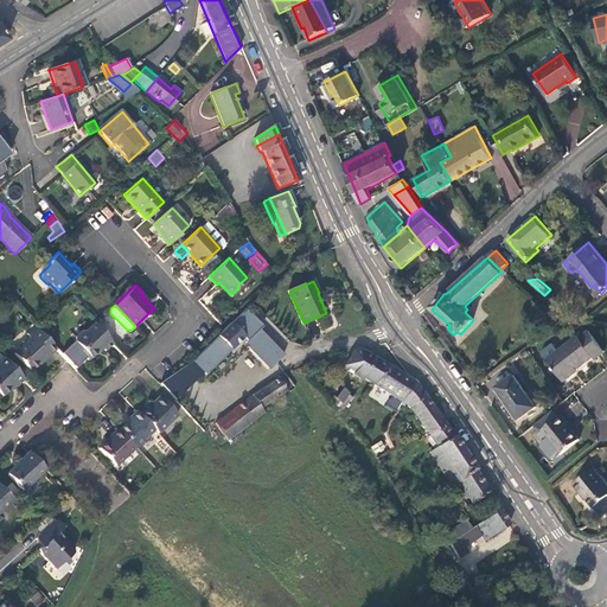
[(244,336),(272,368),(286,356),(247,307),(231,323),(230,323),(191,359),(205,374),(244,336)]
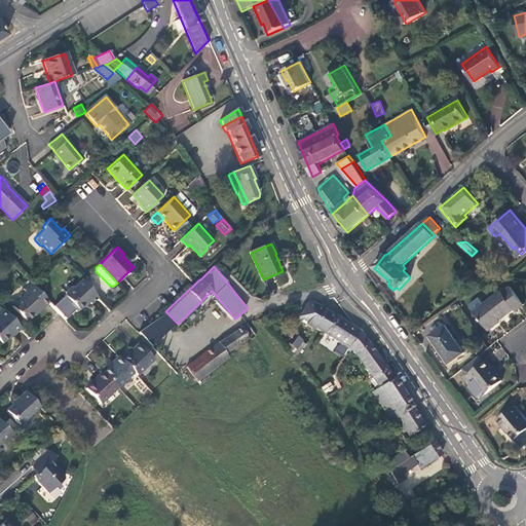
[(91,302),(99,296),(81,278),(74,286),(70,285),(66,290),(65,294),(70,300),(71,303),(74,306),(77,309),(88,299),(91,302)]
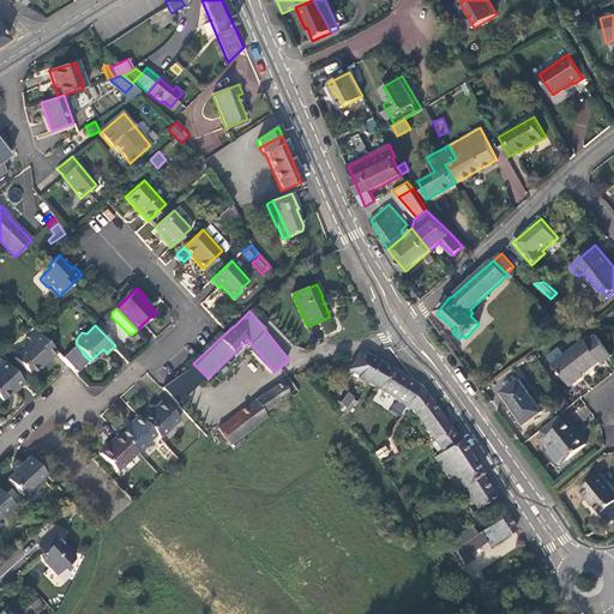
[(52,359),(59,353),(38,330),(37,330),(30,337),(34,341),(17,356),(32,374),(36,371),(41,367),(42,368),(46,363),(46,359),(52,359)]
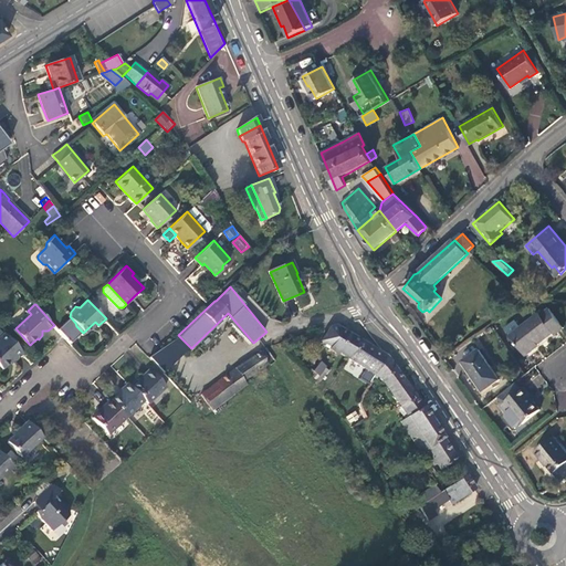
[(563,326),(548,307),(540,314),(538,312),(520,326),(515,321),(505,328),(510,334),(509,335),(525,356),(535,348),(533,347),(553,332),(554,334),(563,326)]
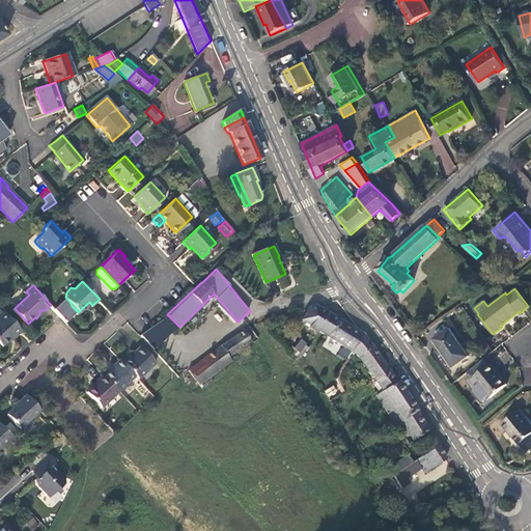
[(337,318),(315,305),(309,307),(301,319),(305,323),(311,326),(327,335),(337,318)]
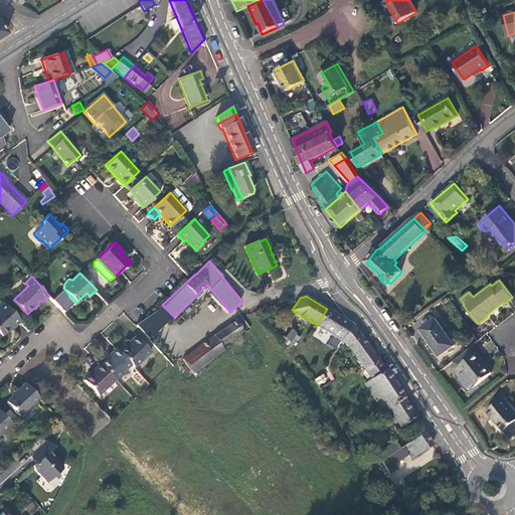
[(14,327),(21,321),(4,302),(0,305),(0,332),(2,335),(8,329),(12,325),(14,327)]
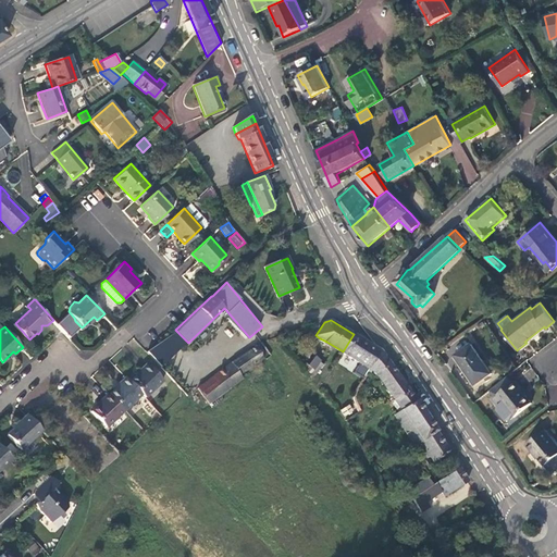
[(380,350),(354,334),(343,351),(369,368),(380,350)]
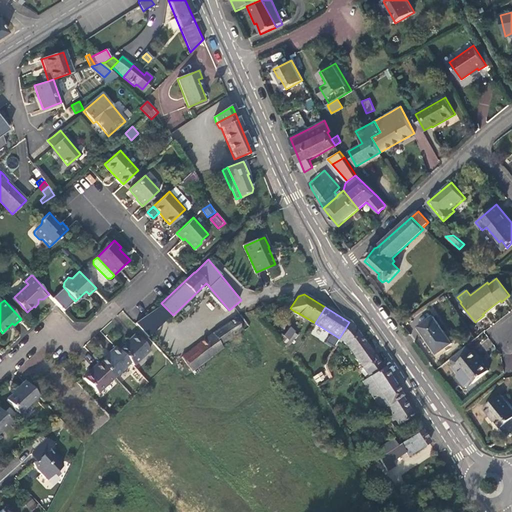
[(235,340),(237,341),(242,338),(241,334),(238,330),(241,328),(239,326),(243,323),(239,315),(217,329),(182,357),(192,370),(207,359),(222,347),(219,343),(233,334),(233,337),(235,340)]
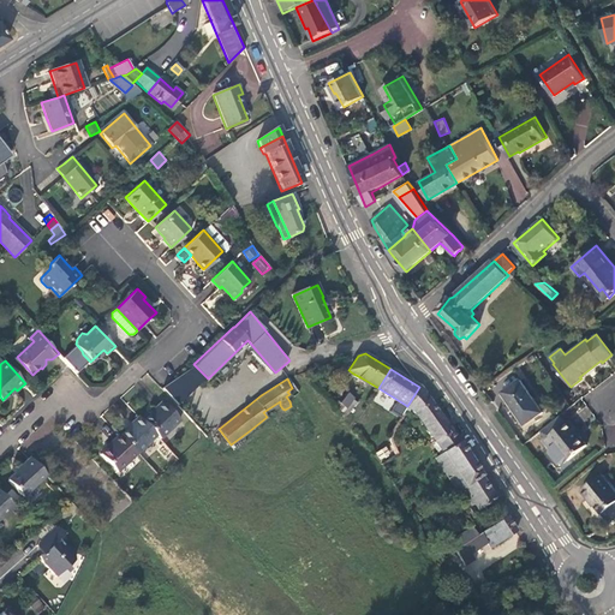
[(544,411),(521,378),(503,392),(524,422),(533,415),(536,417),(544,411)]
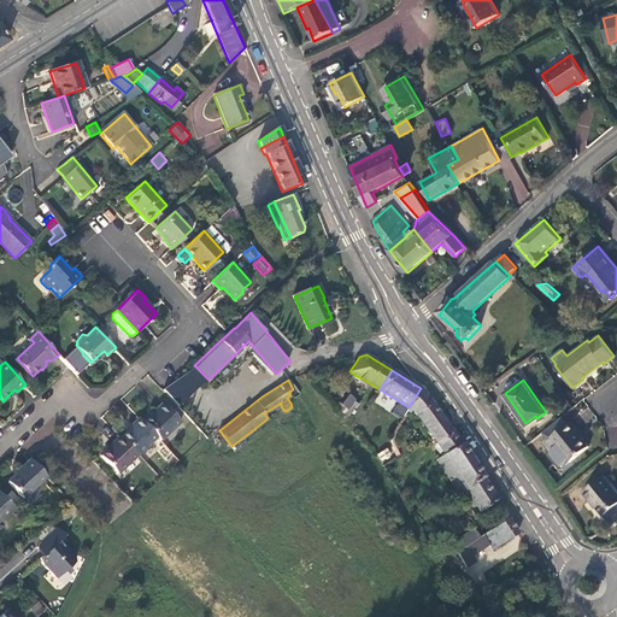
[(445,421),(421,388),(409,407),(406,411),(411,413),(412,410),(417,413),(445,453),(438,459),(459,492),(465,488),(471,497),(476,504),(480,510),(497,499),(445,421)]
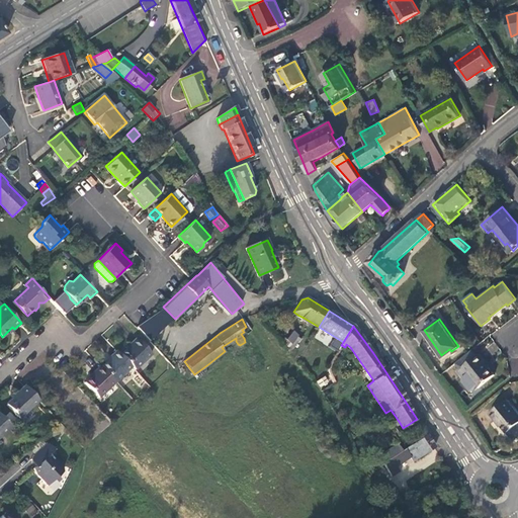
[(292,348),(300,339),(297,336),(297,335),(292,330),(285,338),(286,339),(290,343),(289,345),(292,348)]
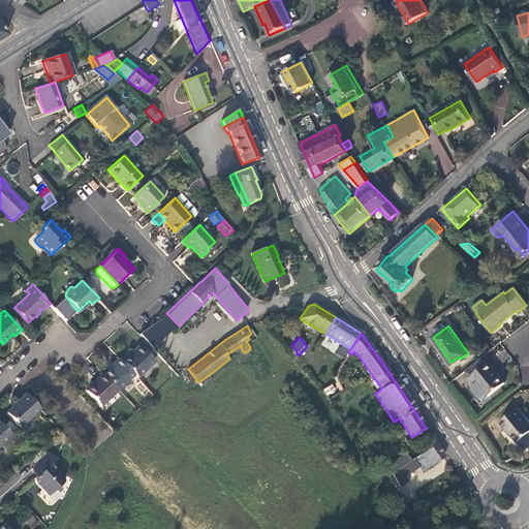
[(123,361),(133,372),(136,375),(154,360),(138,343),(132,349),(133,350),(130,353),(123,361)]
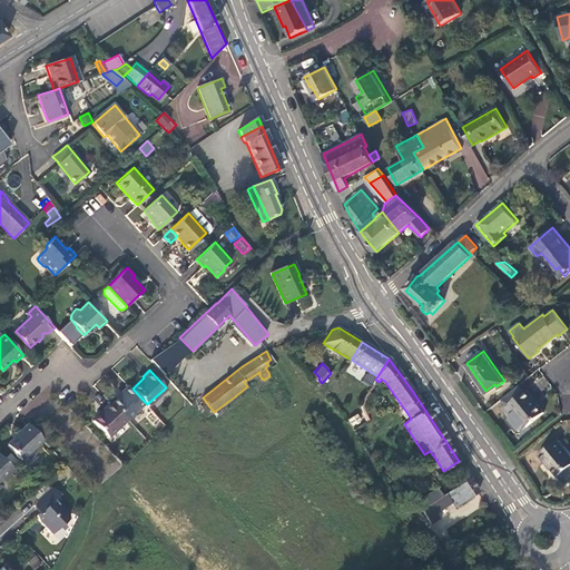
[(127,419),(134,412),(144,401),(133,389),(128,384),(124,387),(121,390),(123,391),(111,402),(127,419)]
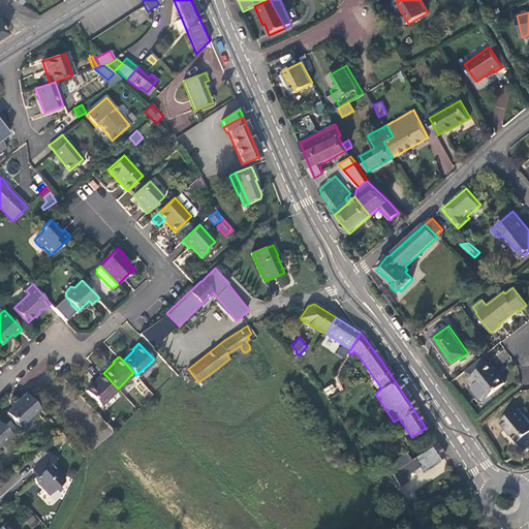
[(469,368),(473,374),(487,363),(481,358),(469,368)]
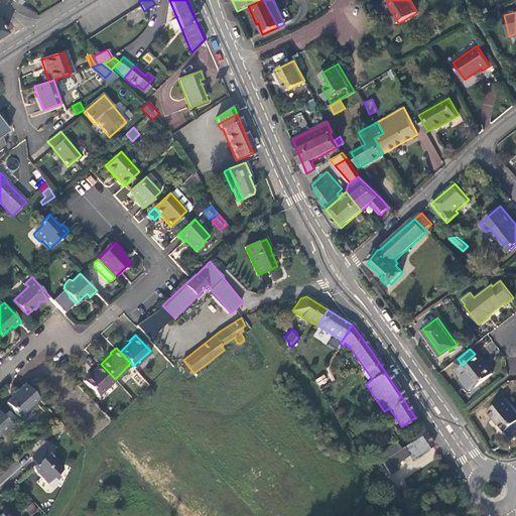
[(477,386),(492,374),(486,366),(481,360),(482,359),(477,353),(475,354),(462,365),(457,370),(462,376),(461,379),(469,389),(473,388),(477,385),(477,386)]
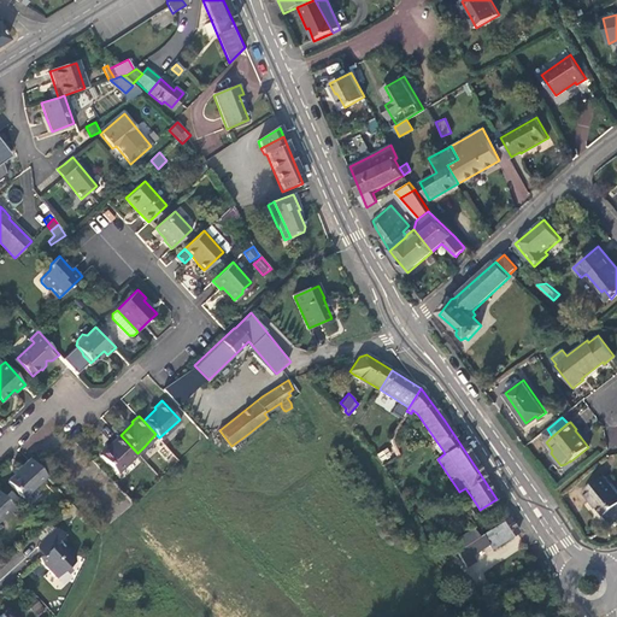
[(253,436),(250,433),(231,446),(234,451),(253,436)]
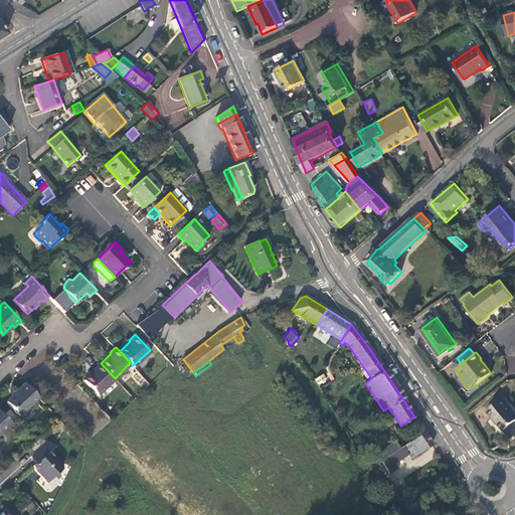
[(98,393),(115,378),(101,363),(100,362),(94,367),(95,369),(90,373),(84,379),(98,393)]
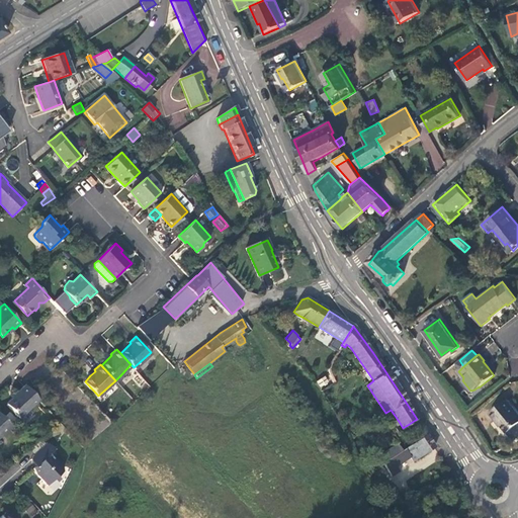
[(196,378),(199,381),(214,369),(212,366),(196,378)]
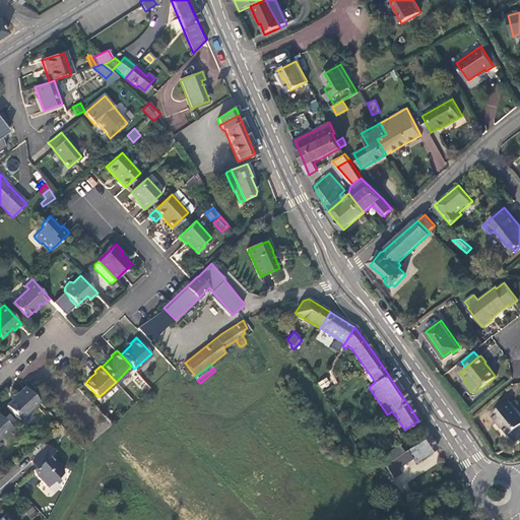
[(322,389),(331,384),(327,377),(318,383),(322,389)]
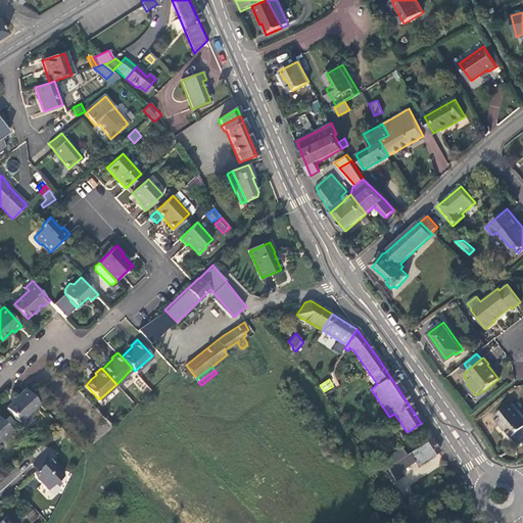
[(19,421),(39,402),(26,387),(16,396),(6,407),(19,421)]
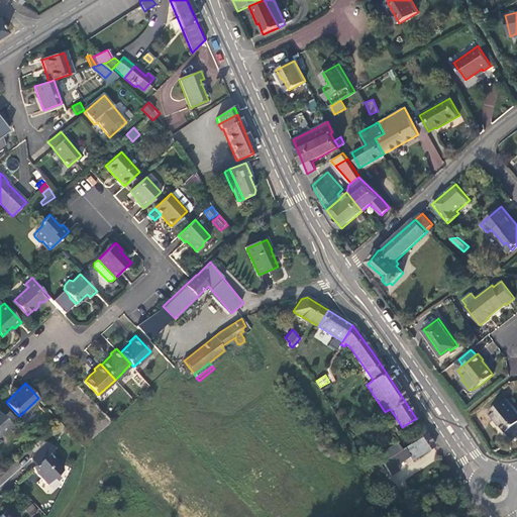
[(516,412),(505,399),(489,412),(494,419),(495,418),(500,424),(506,431),(507,430),(513,438),(516,434),(516,412)]
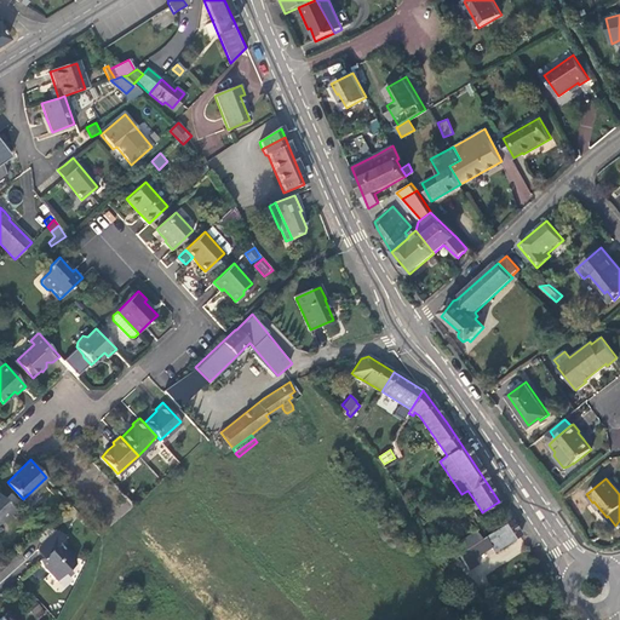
[(0,520),(13,509),(0,494),(0,520)]
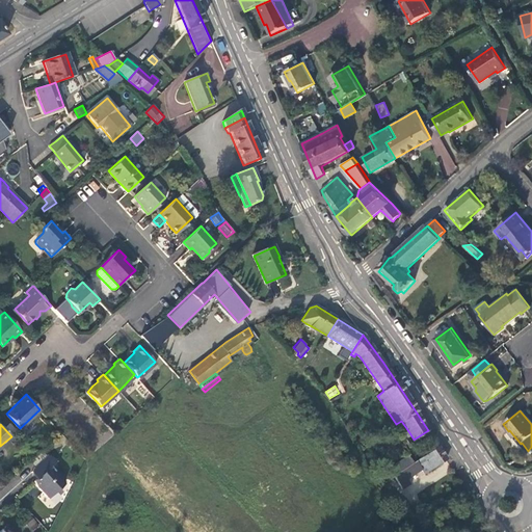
[(405,439),(410,434),(406,428),(401,431),(405,439)]
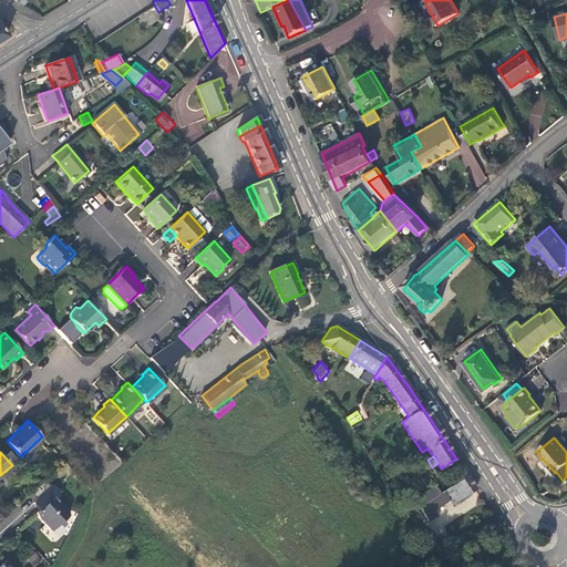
[(475,488),(466,475),(440,493),(425,503),(421,506),(430,519),(436,515),(433,509),(450,500),(452,504),(475,488)]
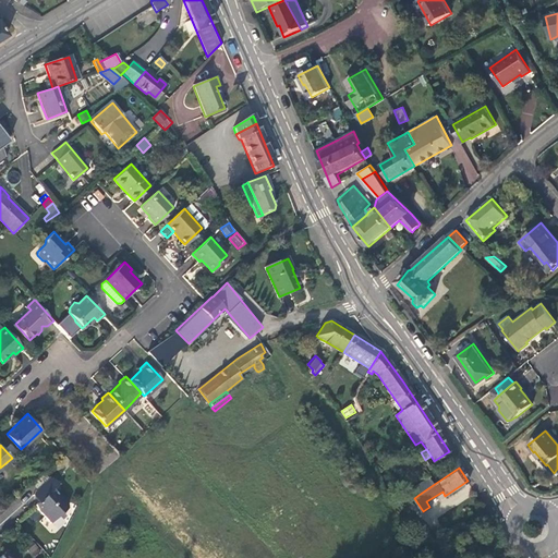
[(68,500),(55,487),(59,483),(52,475),(40,487),(46,494),(39,500),(36,502),(38,505),(39,508),(52,521),(68,507),(68,500)]
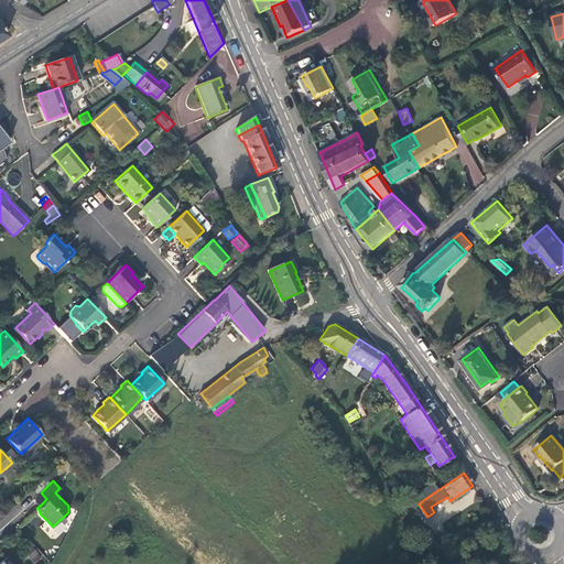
[(418,492),(423,500),(437,490),(432,483),(418,492)]
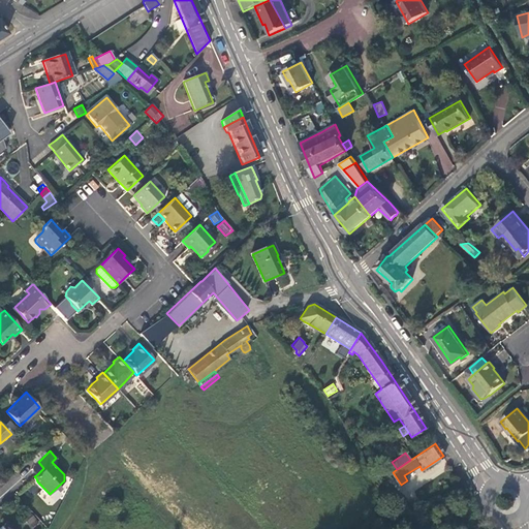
[(31,468),(37,474),(43,468),(38,462),(31,468)]
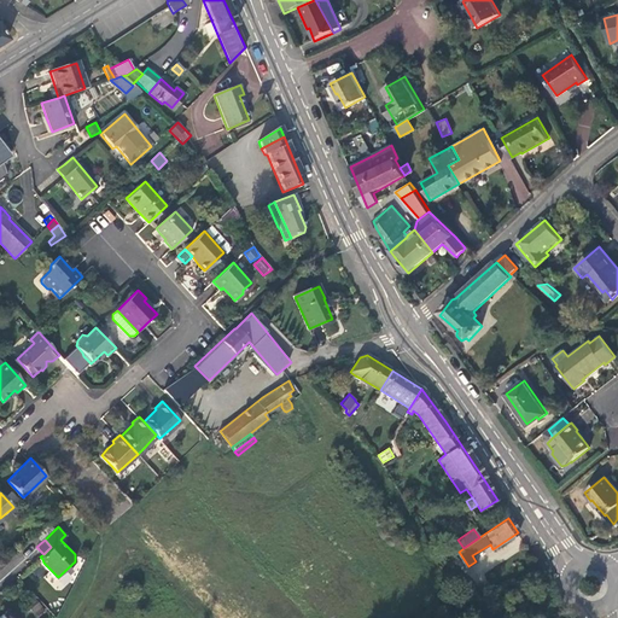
[(29,608),(35,617),(46,612),(40,601),(29,608)]
